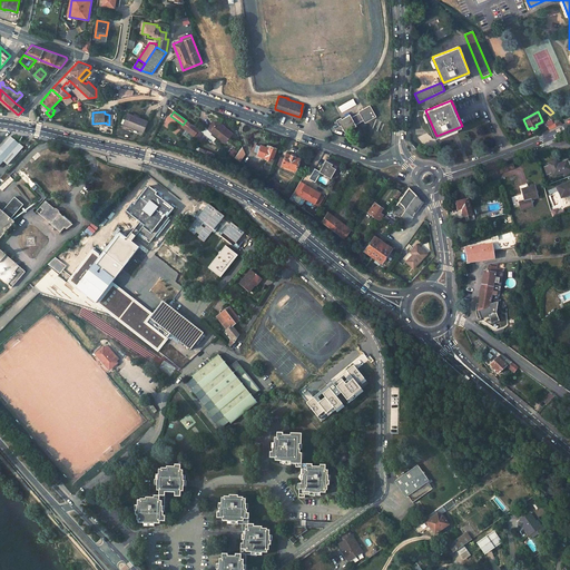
[(553,112),(550,115),(557,125),(561,124),(557,117),(553,112)]
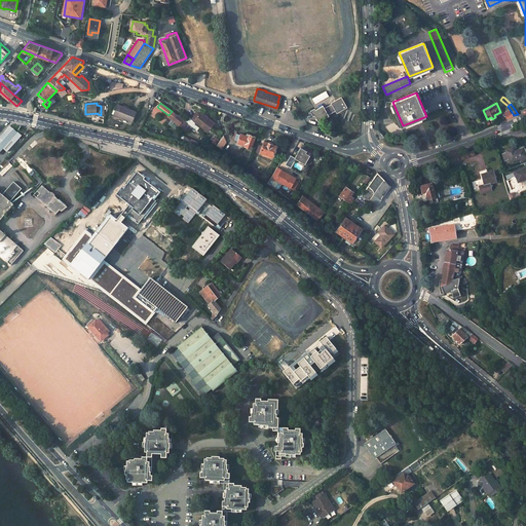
[(138,112),(118,105),(114,115),(134,122),(138,112)]
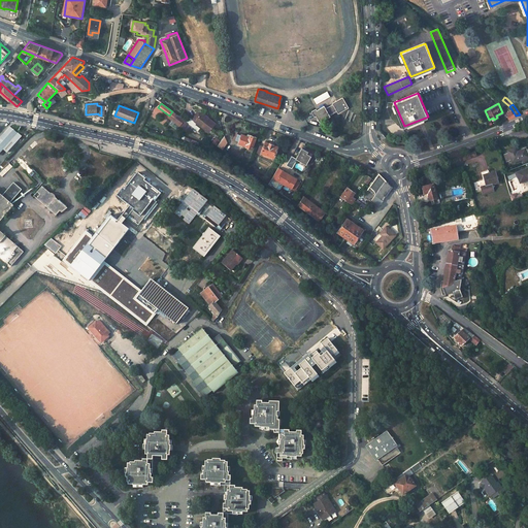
[(189,124),(172,111),(169,116),(168,117),(185,129),(189,124)]
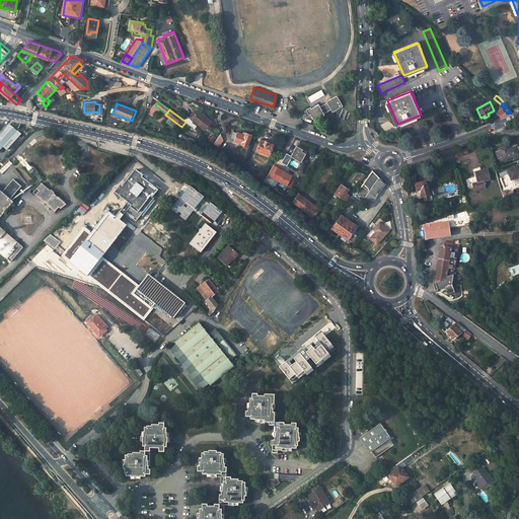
[(191,119),(205,130),(212,121),(204,115),(204,116),(197,110),(191,119)]
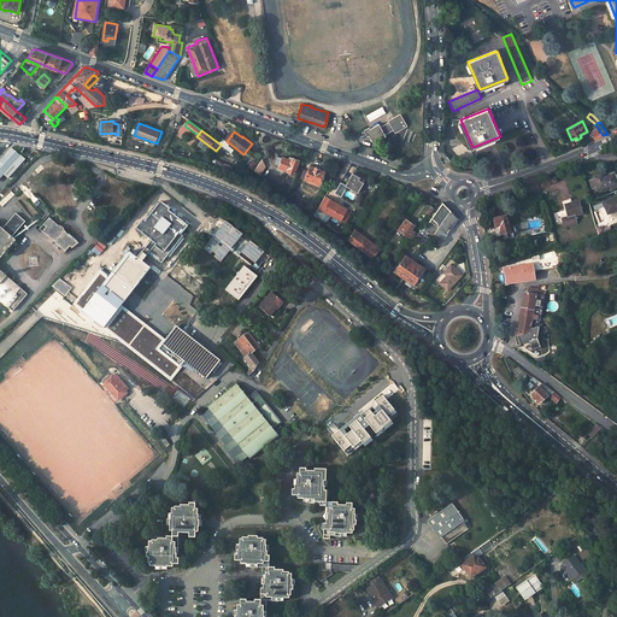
[(25,159),(11,147),(0,159),(0,178),(4,175),(9,178),(25,159)]
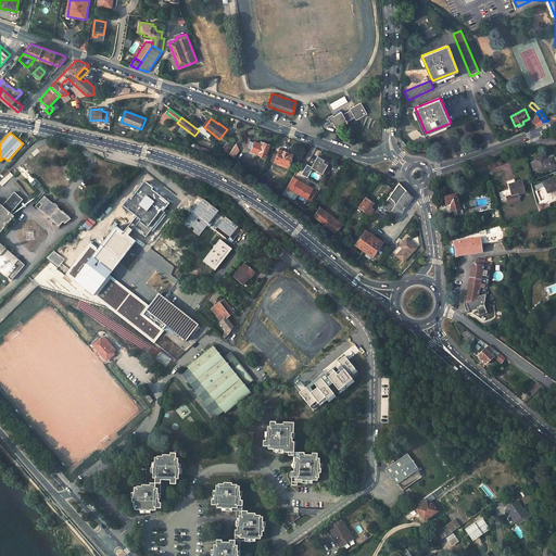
[(252,151),(260,153),(260,154),(266,158),(269,144),(261,141),(260,143),(255,141),(254,142),(247,139),(244,147),(252,149),(252,151)]
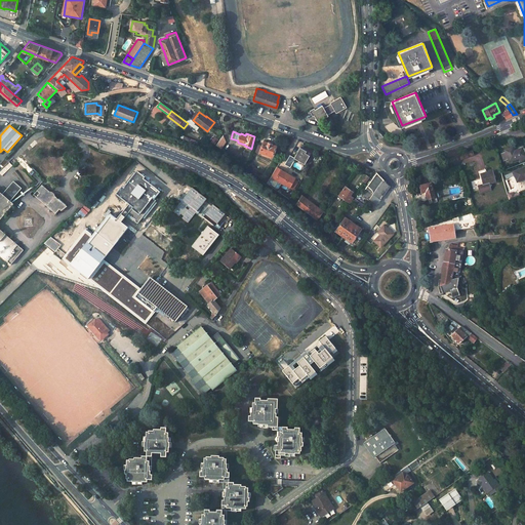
[(277,146),(265,140),(263,146),(258,145),(255,151),(259,153),(258,155),(272,159),(277,146)]
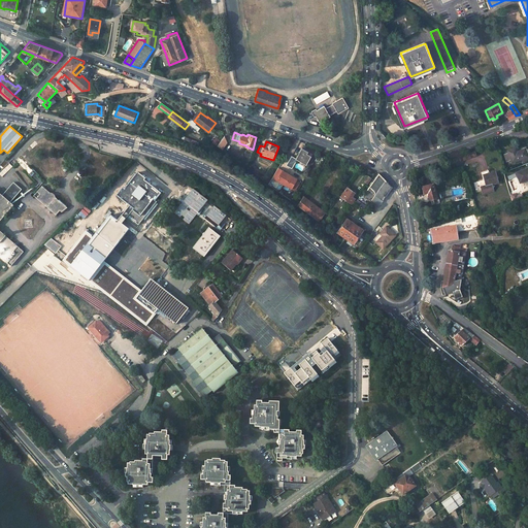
[(517,146),(507,149),(508,152),(504,153),(506,160),(510,159),(512,162),(527,157),(525,149),(518,151),(517,146)]
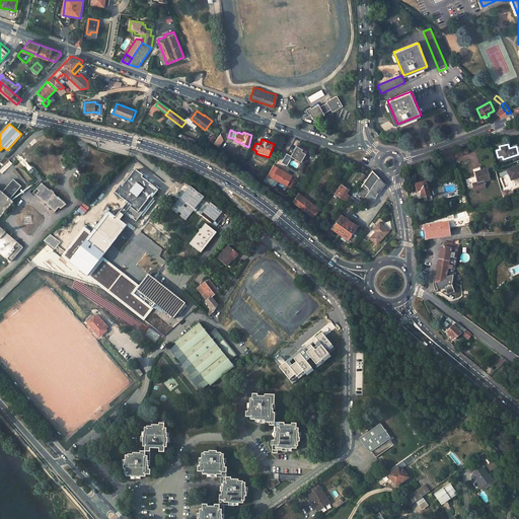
[(307,152),(302,149),(301,152),(295,149),(291,156),(301,162),(307,152)]
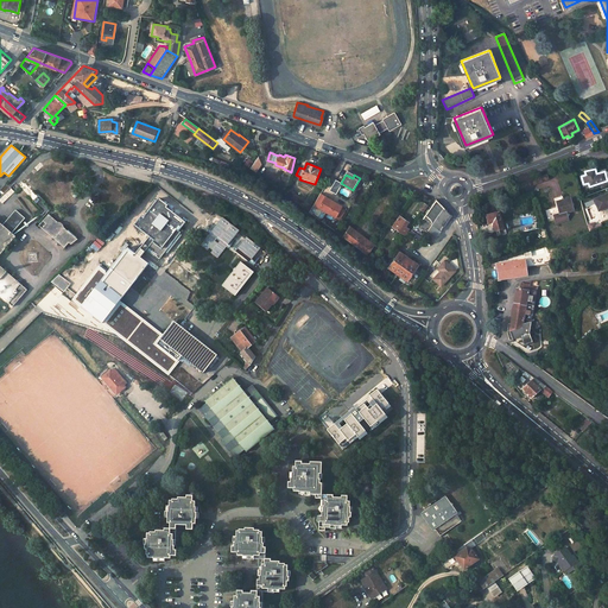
[(607,192),(595,198),(599,210),(607,206),(607,192)]
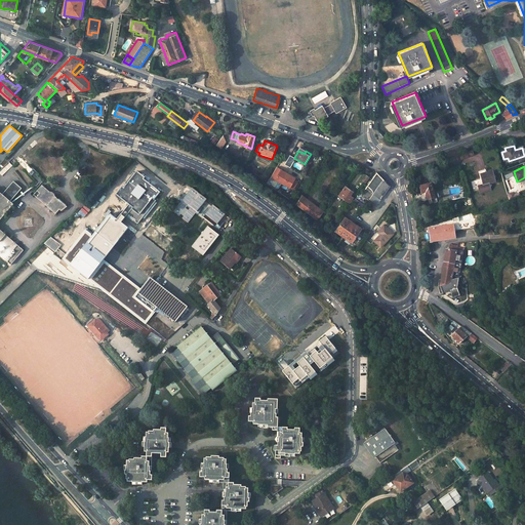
[(480,171),(482,182),(484,182),(484,185),(479,186),(481,193),(493,189),(491,183),(497,180),(494,170),(488,172),(487,169),(480,171)]
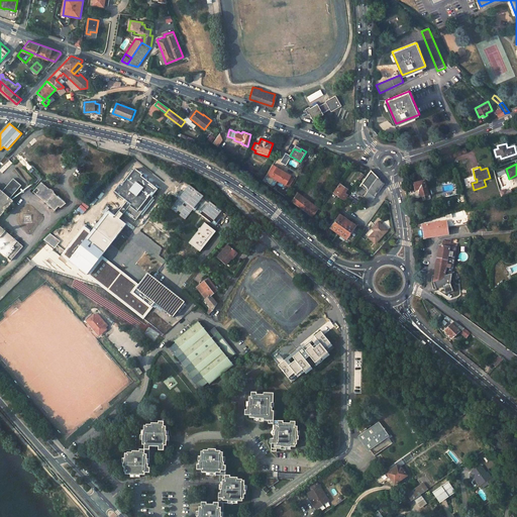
[(143,175),(135,168),(124,183),(122,182),(115,191),(127,200),(131,203),(131,204),(139,210),(151,194),(152,195),(159,188),(142,176),(143,175)]
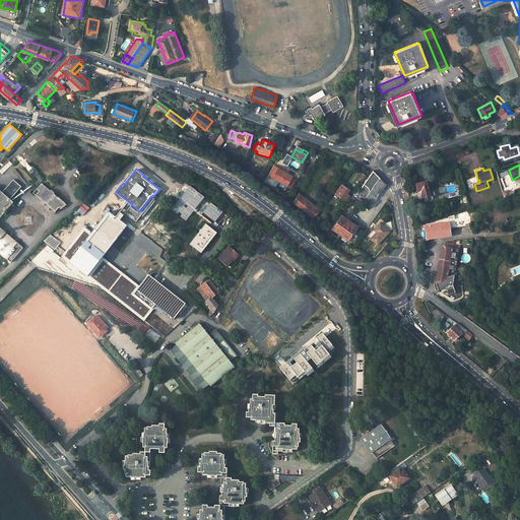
[(387,185),(374,171),(372,173),(362,187),(364,188),(360,193),(374,203),(387,185)]
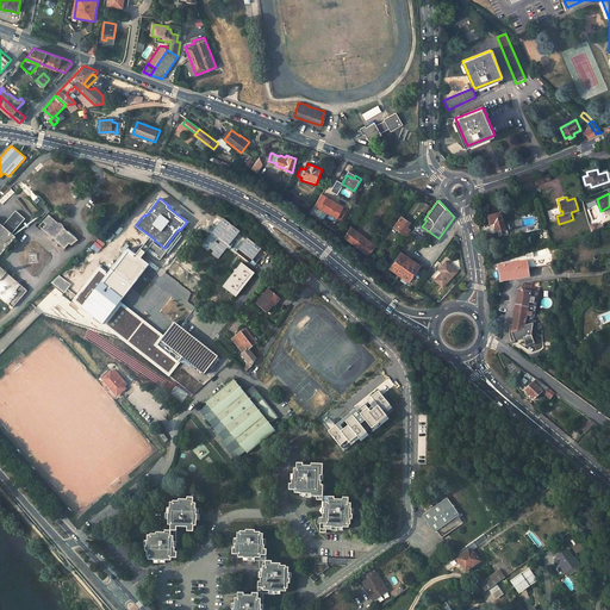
[(216,210),(209,204),(206,206),(204,210),(211,216),(216,210)]
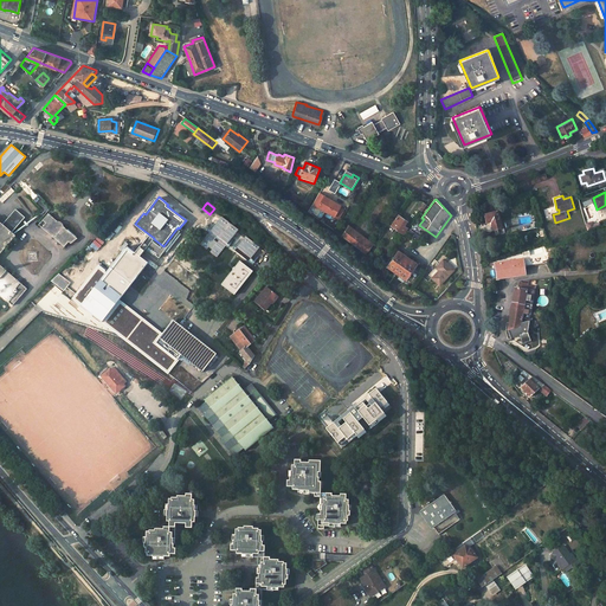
[(339,210),(330,202),(324,210),(334,217),(339,210)]
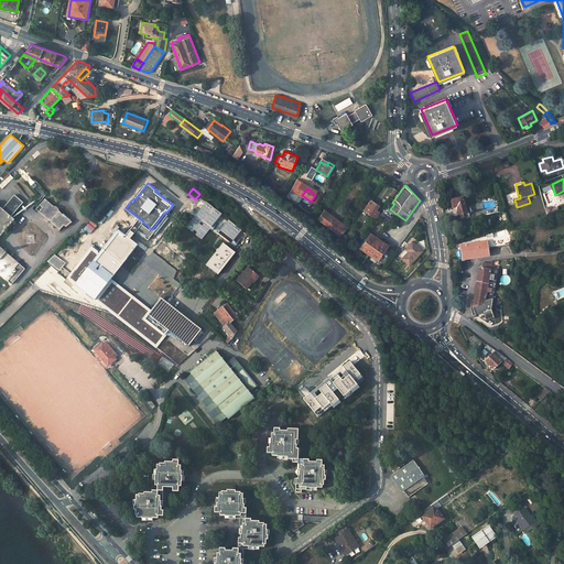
[(0,274),(10,284),(24,269),(0,247),(0,235),(12,221),(9,218),(22,204),(13,196),(0,209),(0,274)]
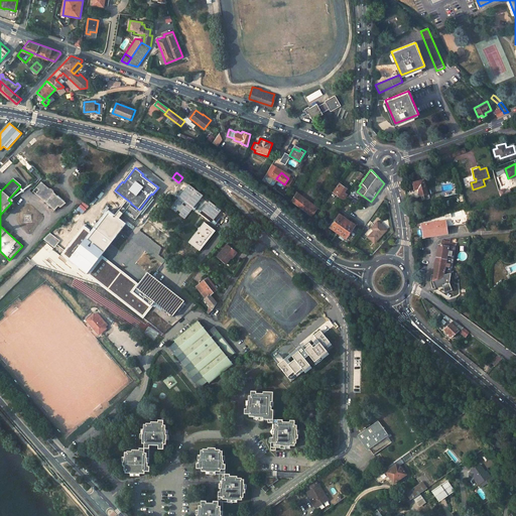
[(423,180),(413,183),(414,190),(419,188),(421,196),(427,194),(423,180)]
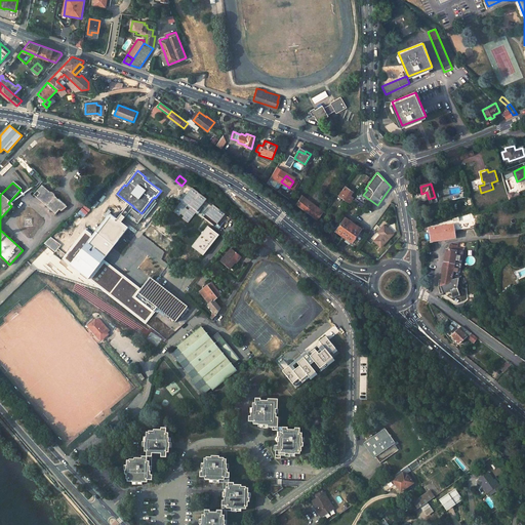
[(49,193),(42,186),(33,196),(40,202),(41,201),(47,206),(46,207),(54,215),(58,211),(59,212),(66,209),(54,198),(53,199),(48,194),(49,193)]
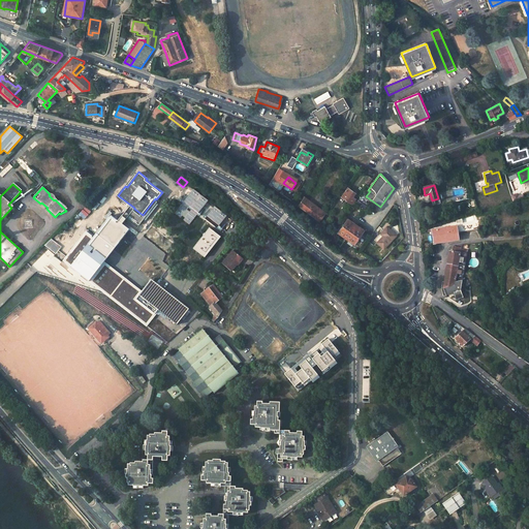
[(356,193),(348,187),(342,196),(352,204),(355,198),(353,197),(356,193)]
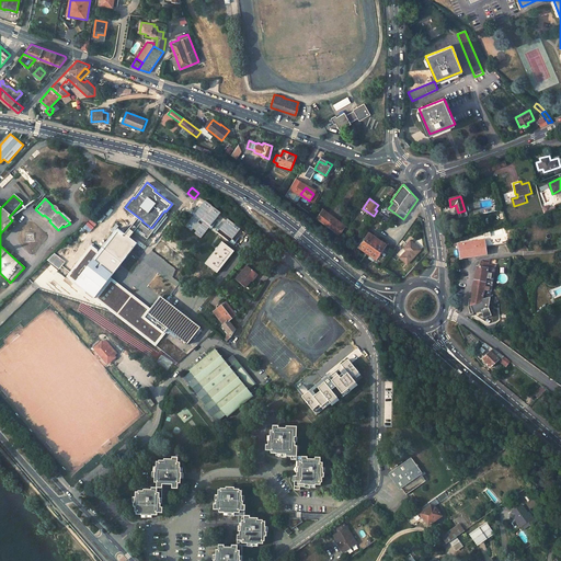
[(345,225),(322,208),(316,219),(339,236),(345,225)]
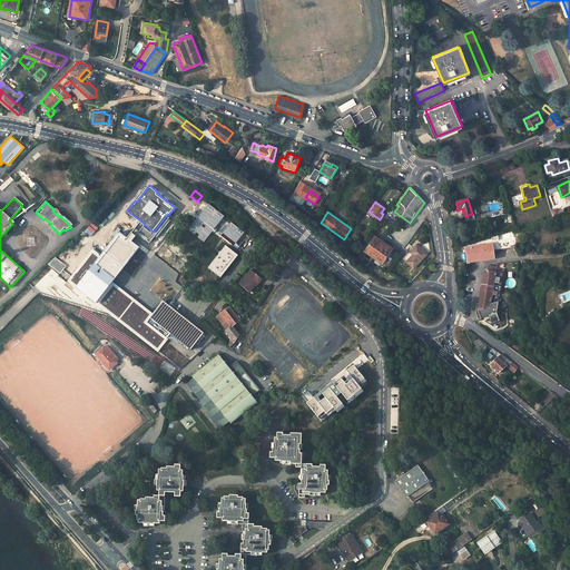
[(140,220),(128,236),(133,239),(145,225),(145,224),(140,220)]
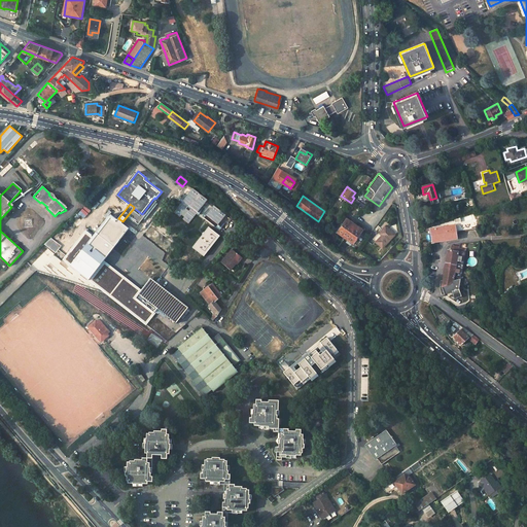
[(118,218),(112,213),(93,237),(78,256),(96,271),(104,260),(130,227),(123,221),(118,218)]
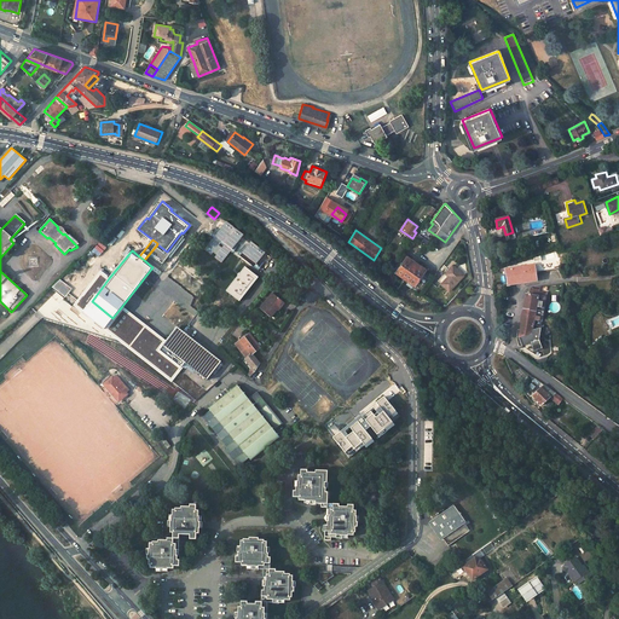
[(534,258),(507,267),(510,287),(537,282),(534,272),(557,268),(555,253),(534,258)]
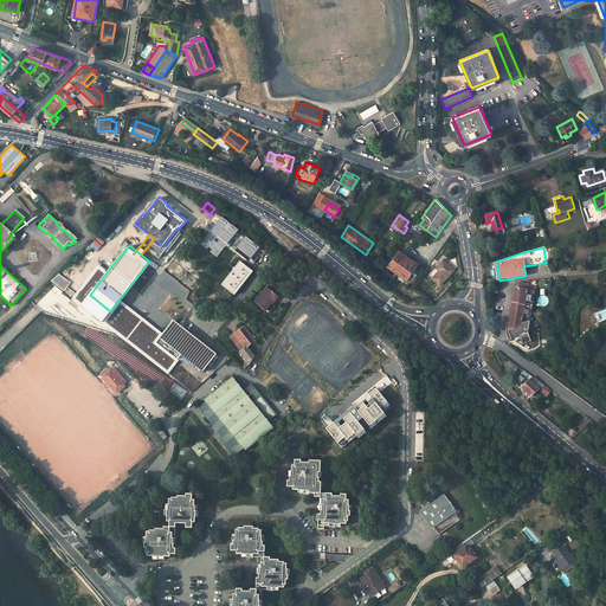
[(417,264),(399,251),(387,266),(406,279),(417,264)]
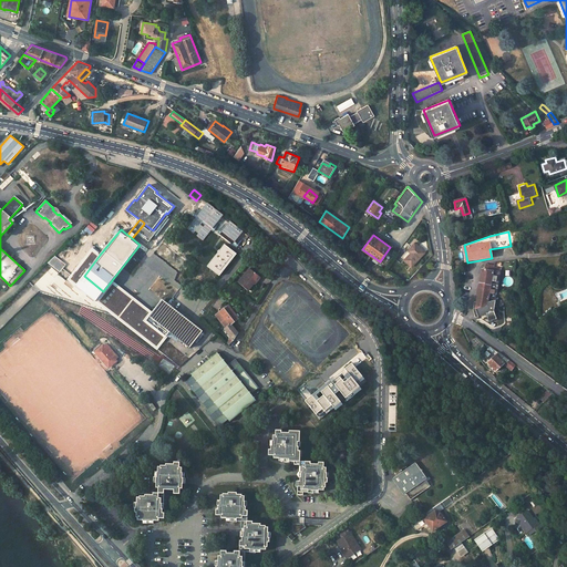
[(237,254),(224,243),(207,265),(219,275),(237,254)]
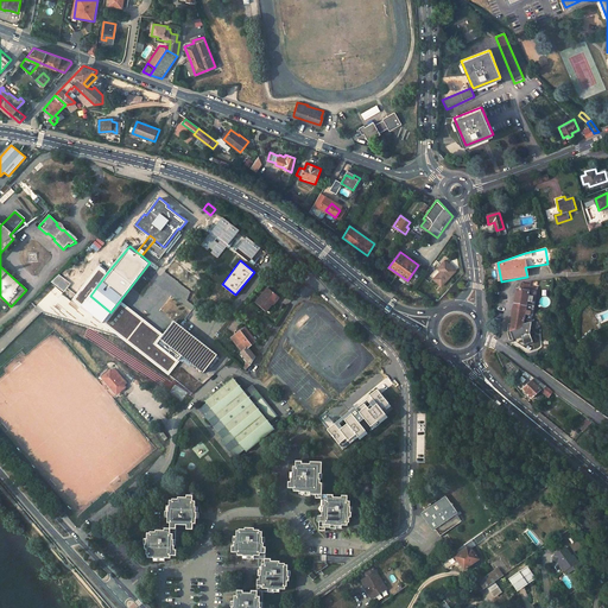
[(455,271),(443,261),(438,266),(442,268),(432,279),(441,286),(455,271)]
